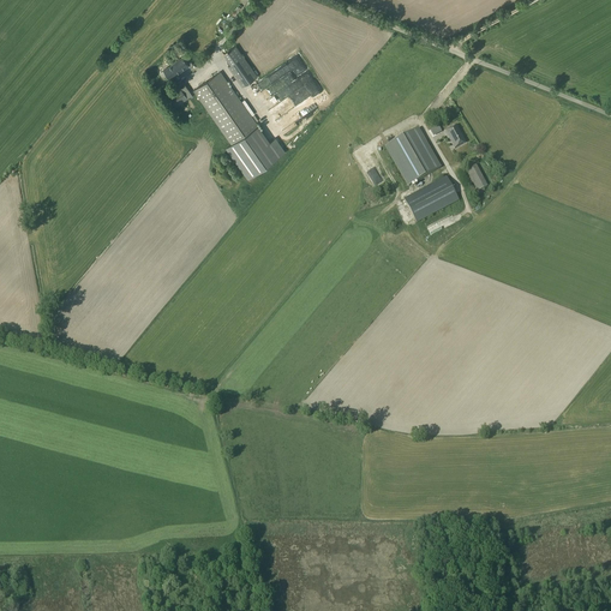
[(245,84),(261,73),(239,43),(227,52),(233,61),(231,64),(245,84)]
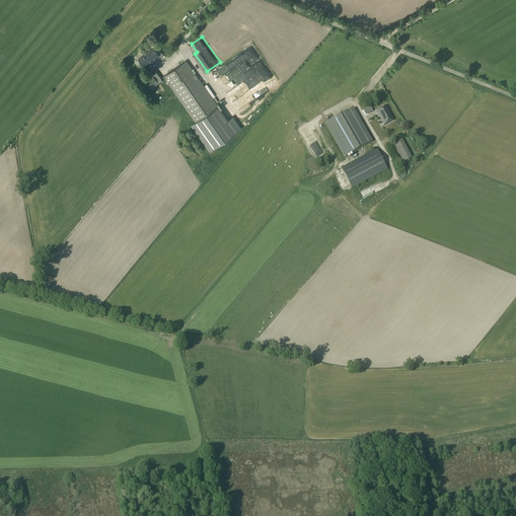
[(238,82),(260,69),(250,54),(265,46),(262,41),(226,62),(230,70),(221,76),(225,82),(235,76),(238,82)]
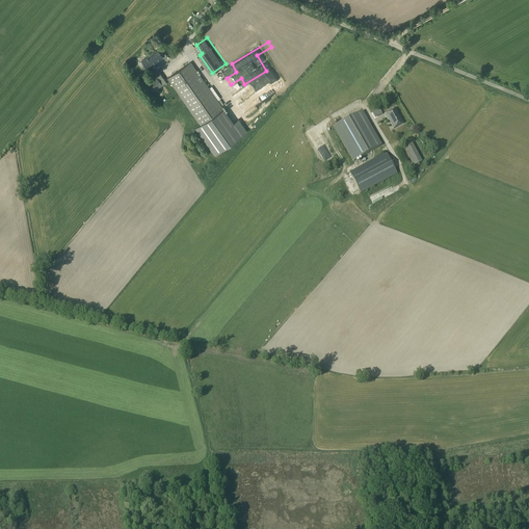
[(160,46),(143,58),(150,67),(167,55),(160,46)]
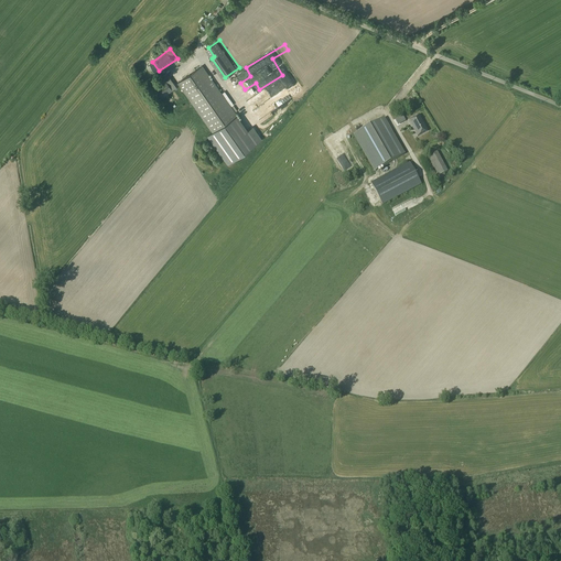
[(119,65),(114,61),(108,67),(115,72),(119,65)]
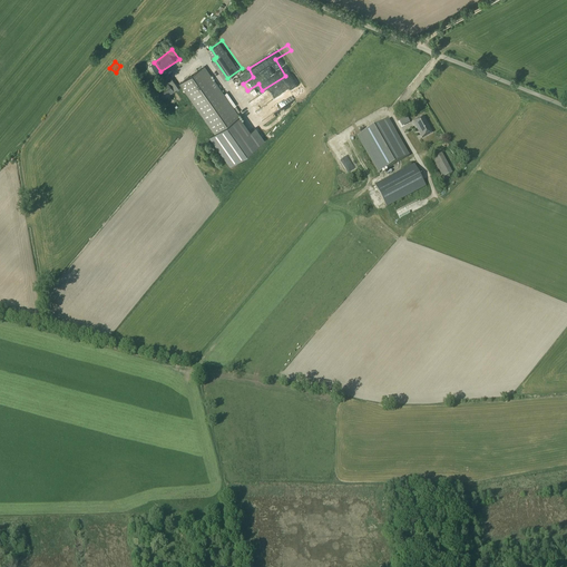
[(213,135),(232,164),(269,138),(258,125),(253,128),(207,64),(182,81),(217,133),(213,135)]
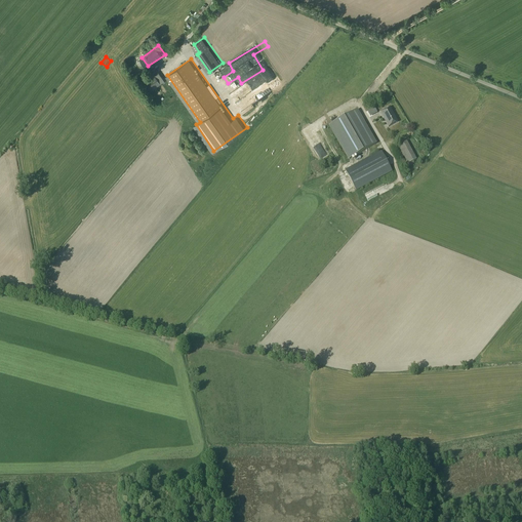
[(369,107),(372,113),(380,110),(377,103),(369,107)]
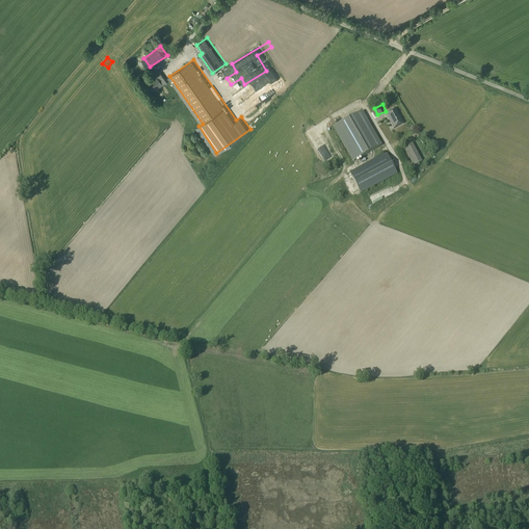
[(392,118),(396,127),(405,122),(397,105),(387,111),(390,118),(392,118)]
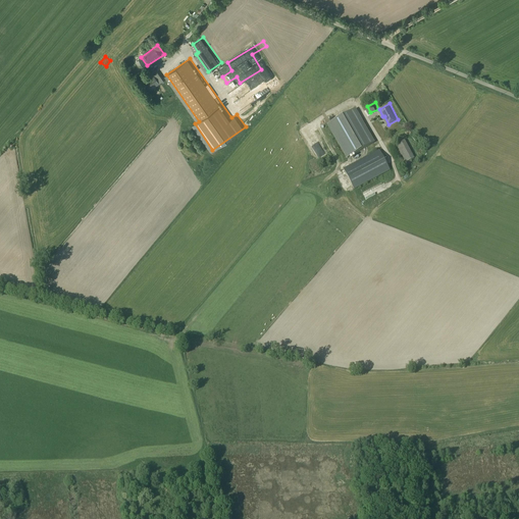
[(376,140),(358,107),(329,122),(348,156),(376,140)]
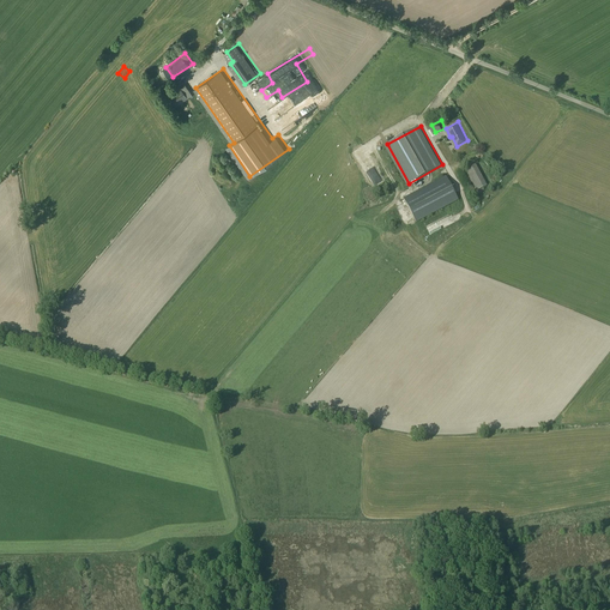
[(490,186),(478,163),(478,162),(465,169),(465,170),(477,193),(490,186)]
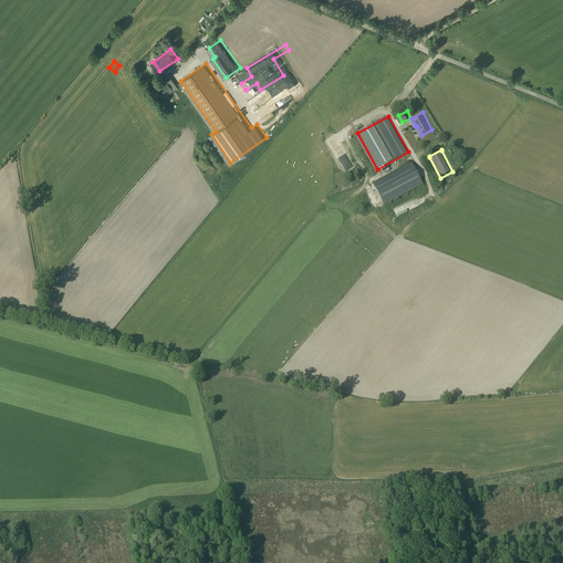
[(375,181),(387,204),(427,181),(414,159),(375,181)]
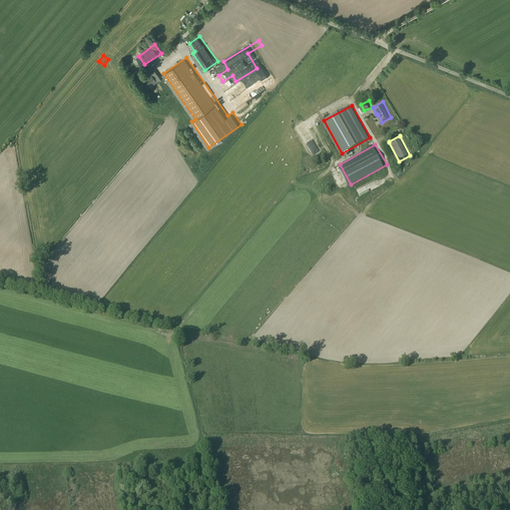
[(362,193),(370,190),(367,183),(360,186),(362,193)]
